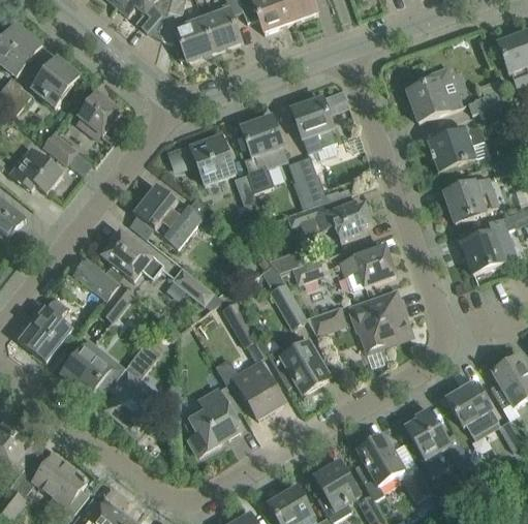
[(160,38),(167,11),(171,0),(121,0),(116,6),(127,17),(135,7),(143,13),(135,23),(146,33),(160,38)]
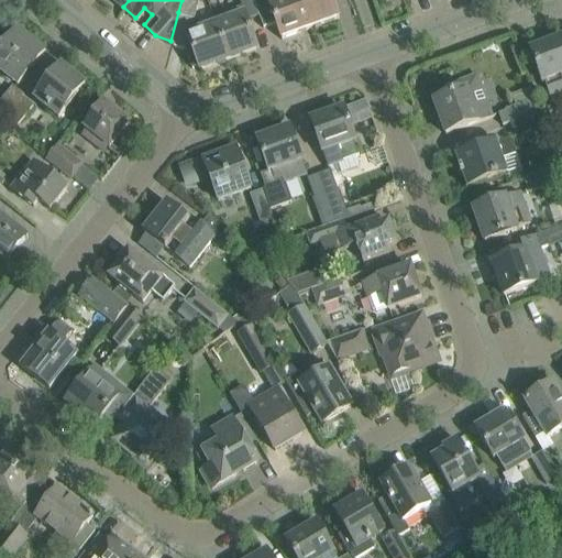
[(182,0),(178,12),(194,15),(197,0),(182,0)]
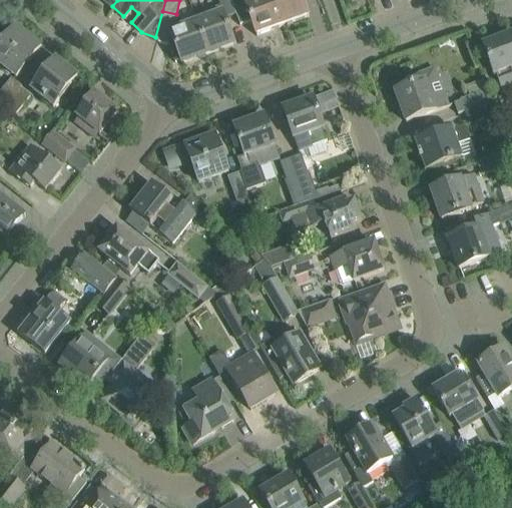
[(243,0),(256,32),(282,23),(274,0),(243,0)]
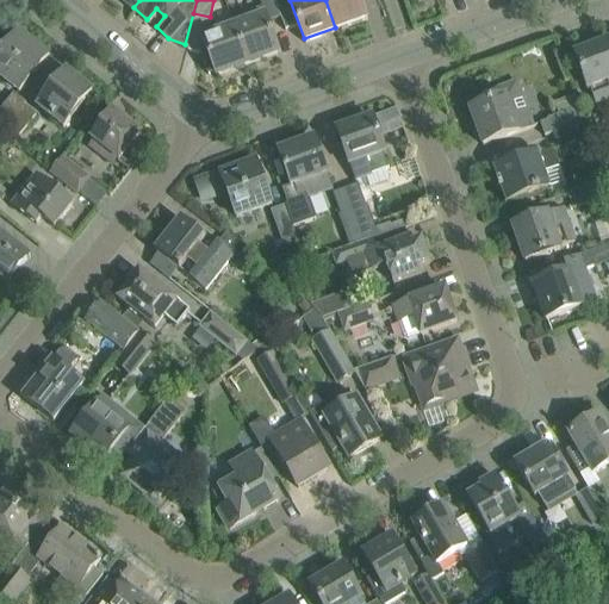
[(325,0),(335,27),(366,16),(360,0),(325,0)]
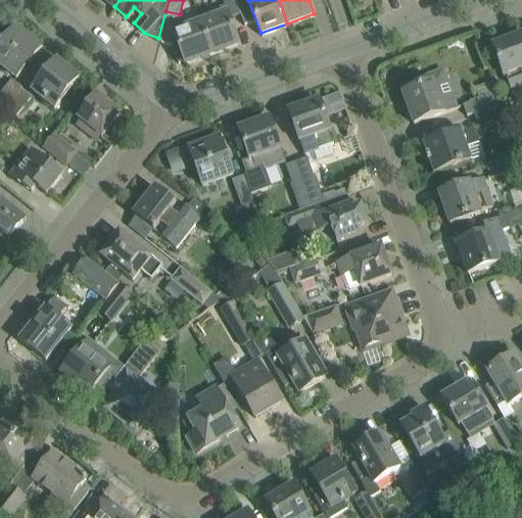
[(227,11),(200,21),(210,51),(238,42),(231,22),(227,11)]
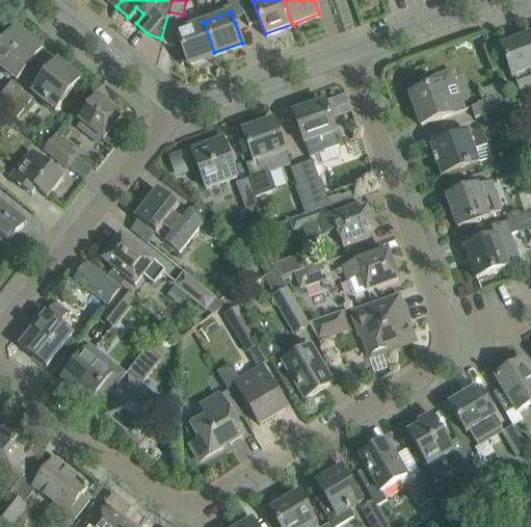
[(179,40),(174,43),(181,62),(186,60),(187,62),(214,52),(204,22),(179,30),(176,31),(179,40)]
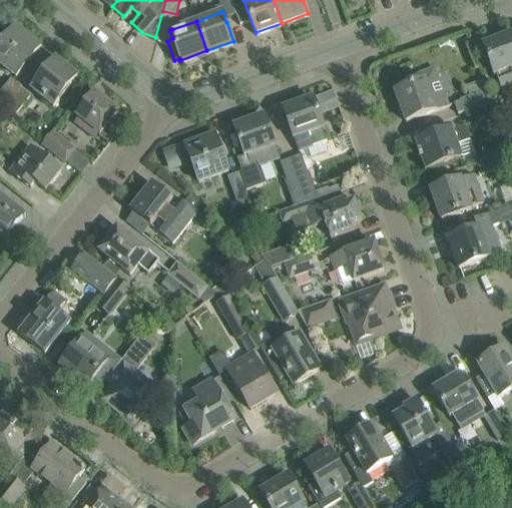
[(0,61),(6,66),(15,73),(40,42),(15,22),(0,41),(0,61)]
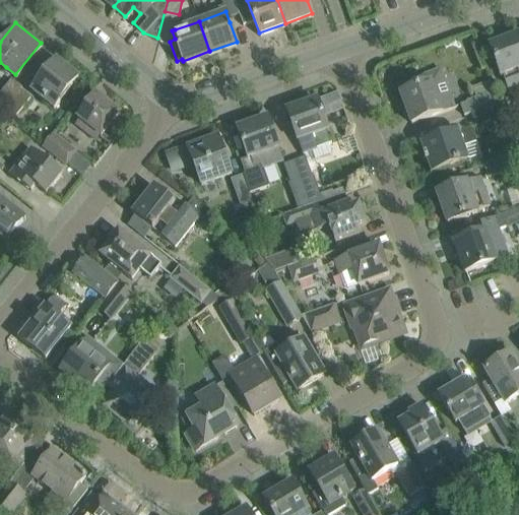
[(518,79),(518,30),(489,43),(500,72),(502,72),(506,84),(518,79)]
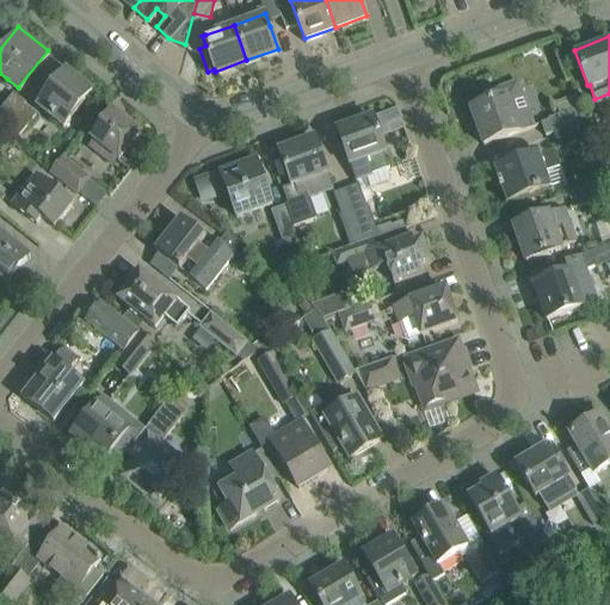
[(62,123),(76,106),(91,87),(66,67),(37,103),(62,123)]
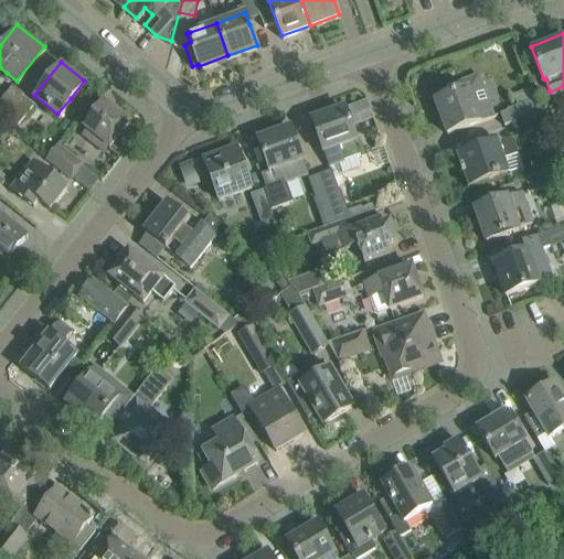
[(446,131),(467,124),(492,115),(485,93),(478,72),(461,78),(464,87),(434,98),(446,131)]
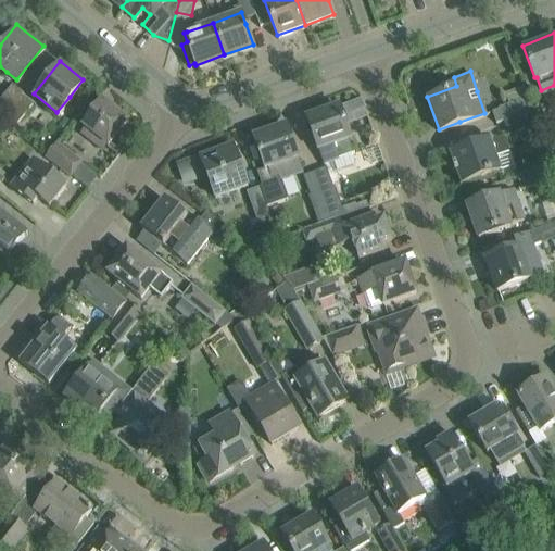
[(0,119),(2,115),(21,92),(22,91),(11,83),(0,96),(0,119)]
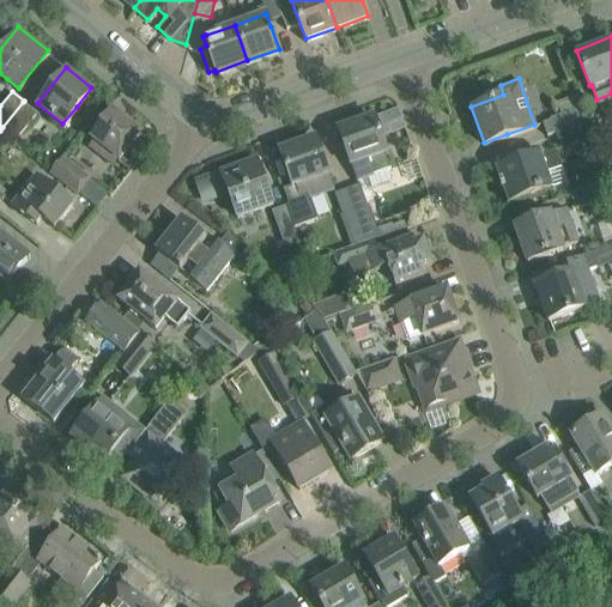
[(555,129),(555,128),(588,116),(583,103),(579,104),(574,91),(556,98),(561,111),(550,115),(550,116),(541,119),(546,132),(555,129)]
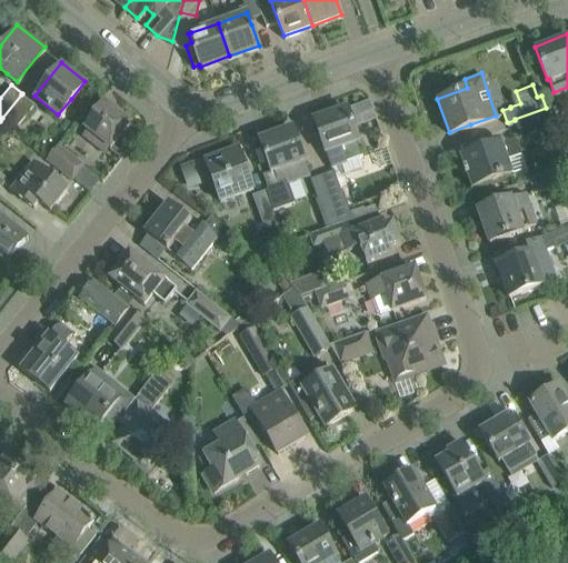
[(31,102),(21,94),(2,118),(12,126),(31,102)]
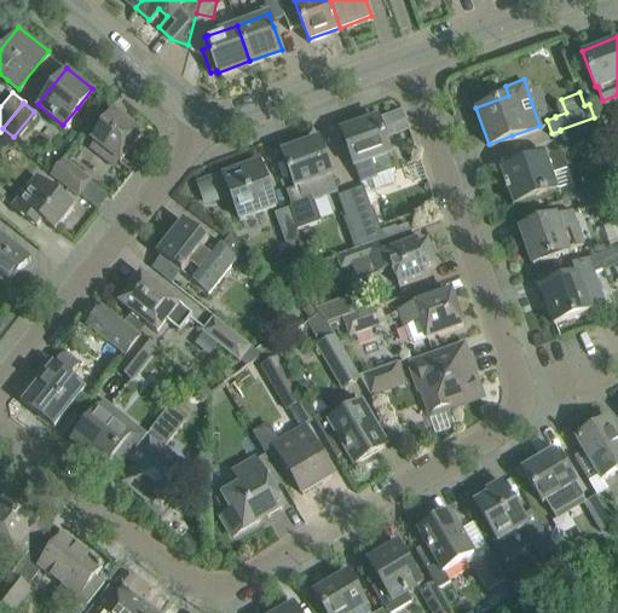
[(114,109),(99,127),(91,137),(130,168),(144,150),(133,143),(142,131),(114,109)]
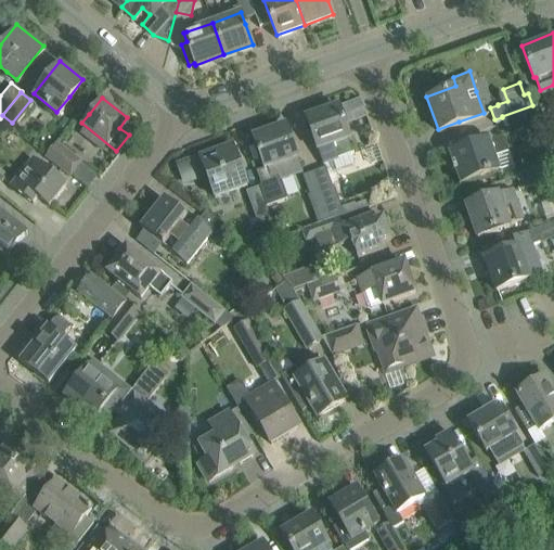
[(349,135),(345,124),(338,103),(305,115),(322,160),(352,149),(347,136),(349,135)]
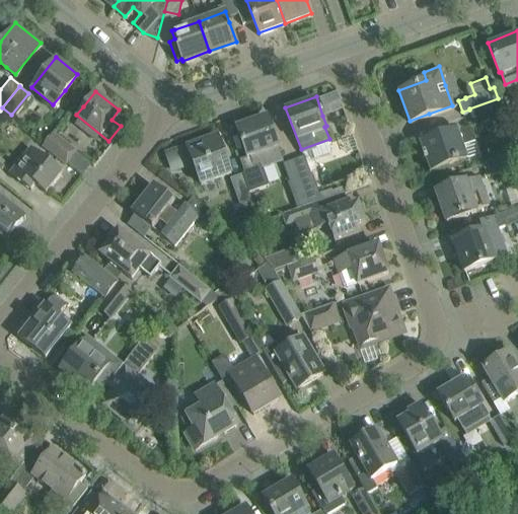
[(469,108),(469,109),(474,123),(503,113),(498,98),(469,108)]
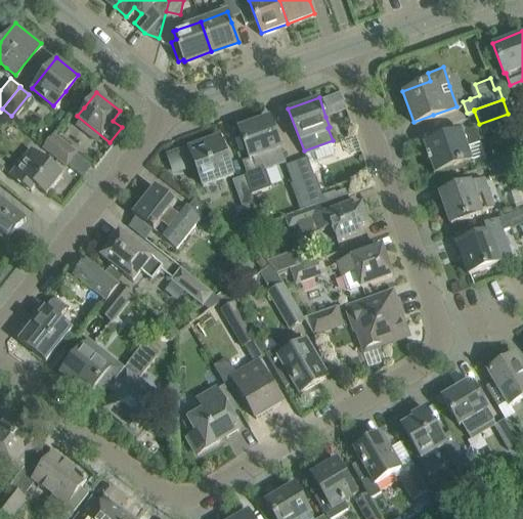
[(248,171),(244,173),(250,191),(270,184),(264,166),(285,158),(269,115),(238,126),(249,156),(243,159),(248,171)]
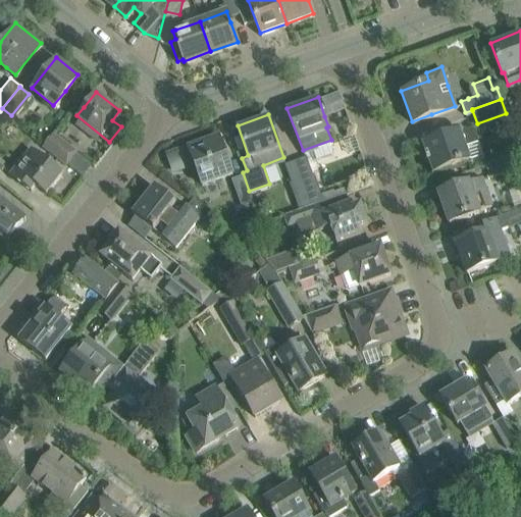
[(460,127),(441,135),(422,141),(426,153),(424,153),(426,159),(428,158),(432,170),(452,163),(470,157),(465,144),(478,140),(473,124),(460,130),(460,127)]
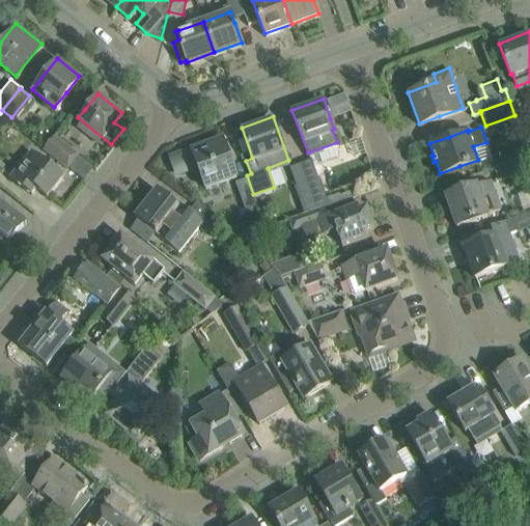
[(66,164),(76,151),(53,134),(44,146),(66,164)]
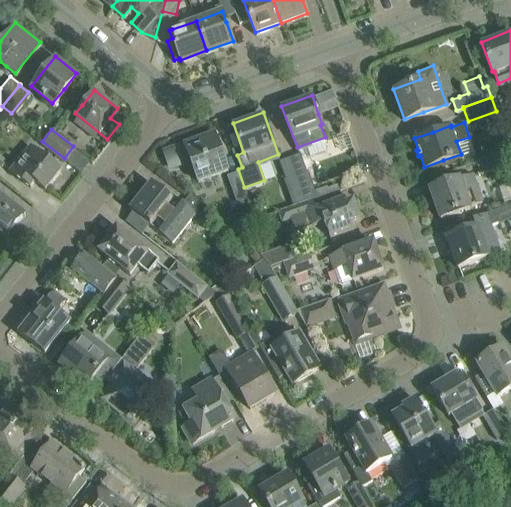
[(214,130),(172,145),(170,146),(169,147),(168,149),(167,150),(167,151),(166,153),(167,155),(167,156),(167,157),(168,158),(169,159),(170,160),(171,161),(173,161),(176,161),(178,161),(189,157),(197,179),(227,168),(214,130)]
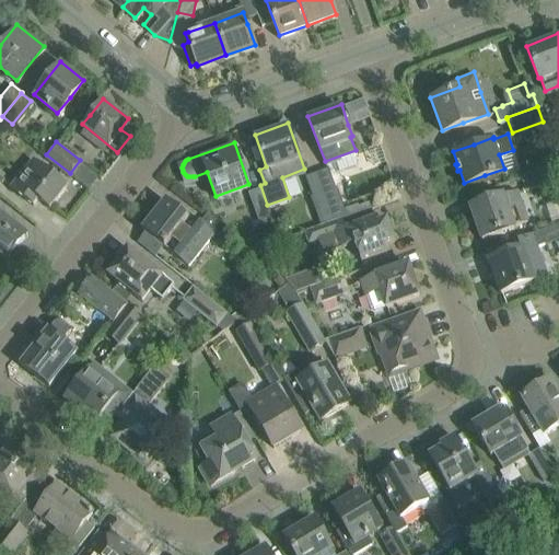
[(10,184),(15,188),(32,201),(37,196),(49,206),(66,184),(36,160),(24,174),(20,171),(10,184)]
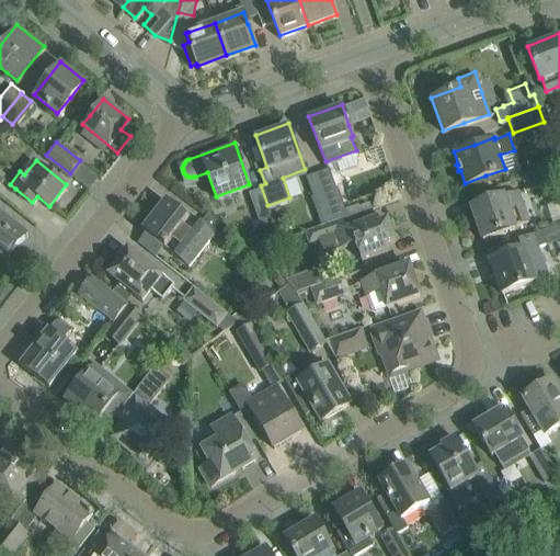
[(335,183),(334,184),(328,166),(317,170),(334,219),(342,216),(346,215),(335,183)]
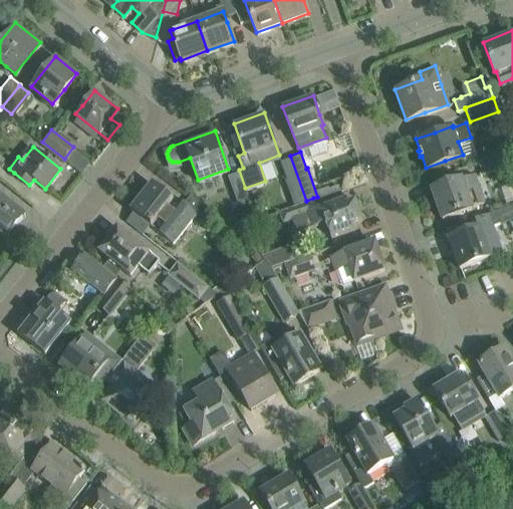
[(306,201),(290,156),(279,159),(285,176),(283,177),(293,205),(306,201)]
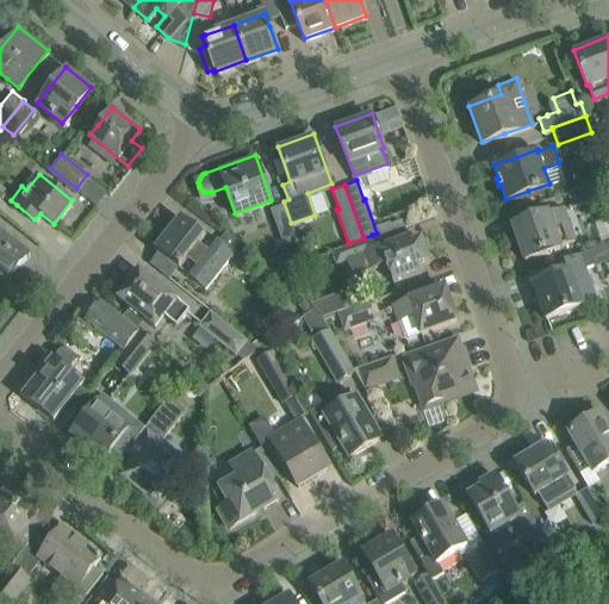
[(294,234),(291,223),(284,201),(269,206),(281,238),(294,234)]
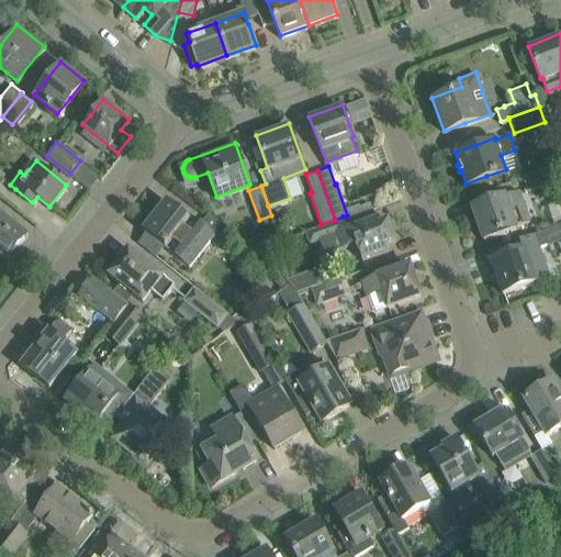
[(517,188),(492,198),(471,204),(483,237),(516,225),(515,224),(528,219),(517,188)]
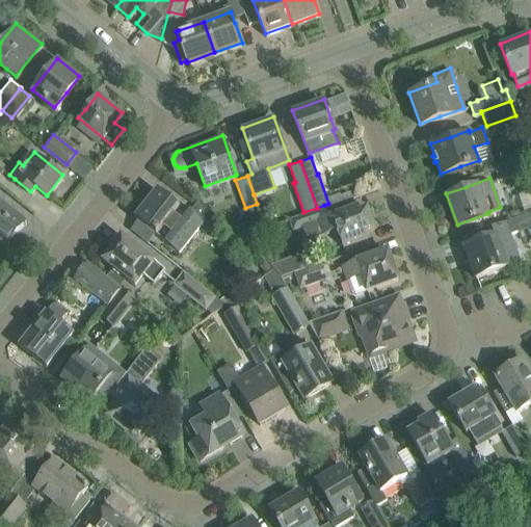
[(203,218),(209,210),(195,200),(189,208),(179,200),(177,203),(157,187),(134,215),(142,221),(135,231),(147,240),(154,231),(178,251),(203,218)]
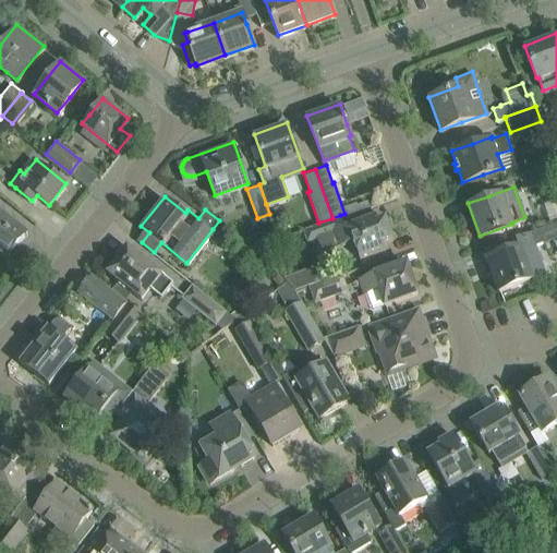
[(26,232),(0,211),(0,249),(8,255),(9,255),(8,254),(24,232),(25,233),(26,232)]
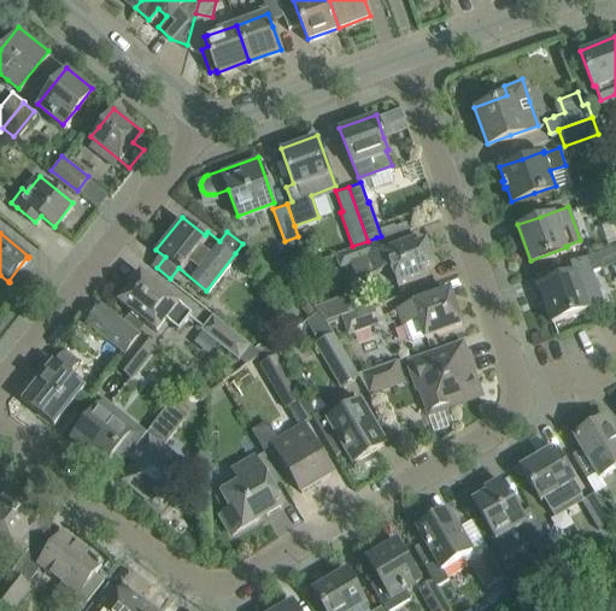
[(396,281),(402,278),(424,271),(422,265),(434,260),(426,239),(415,242),(412,236),(380,248),(376,238),(368,241),(352,246),(334,252),(338,263),(347,259),(353,276),(388,263),(396,281)]
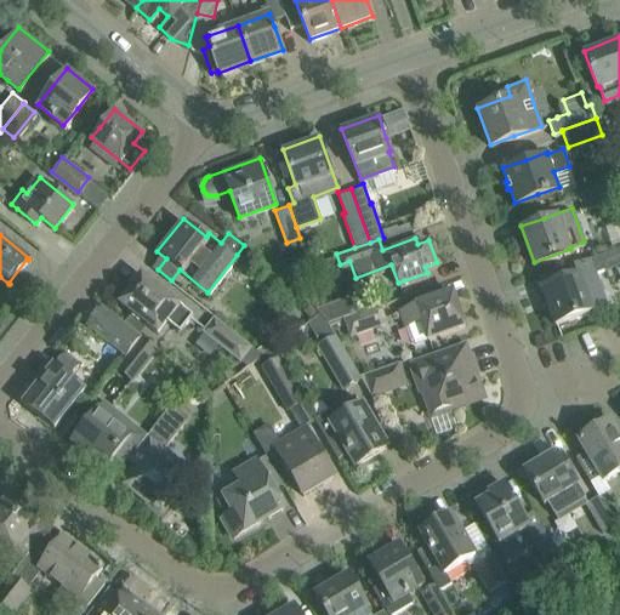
[(591,309),(590,306),(604,300),(595,271),(619,261),(619,244),(551,269),(555,280),(541,285),(555,322),(591,309)]
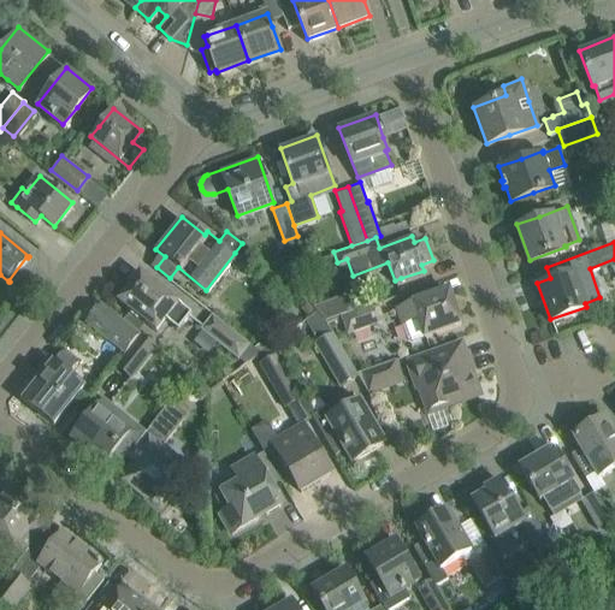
[(190,309),(158,284),(140,270),(117,297),(154,327),(163,315),(177,326),(190,309)]
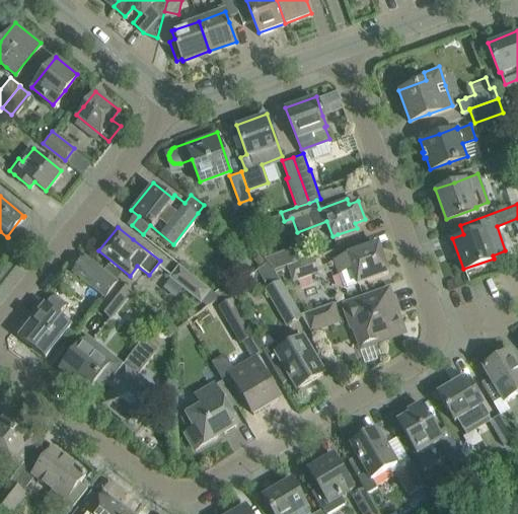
[(356,282),(369,277),(387,270),(377,241),(334,258),(338,270),(339,270),(343,282),(347,284),(356,281),(356,282)]
